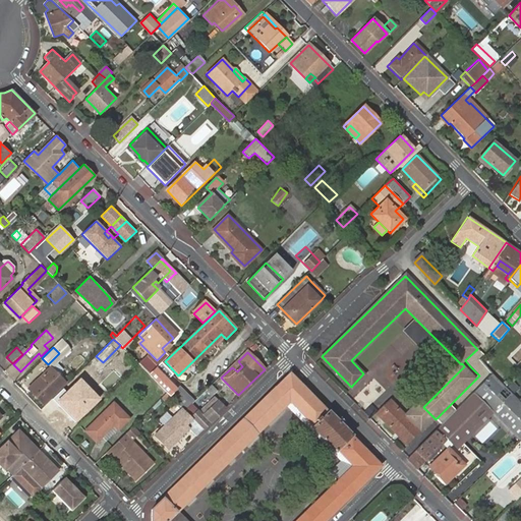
[(39,353),(20,371),(22,373),(41,356),(39,353)]
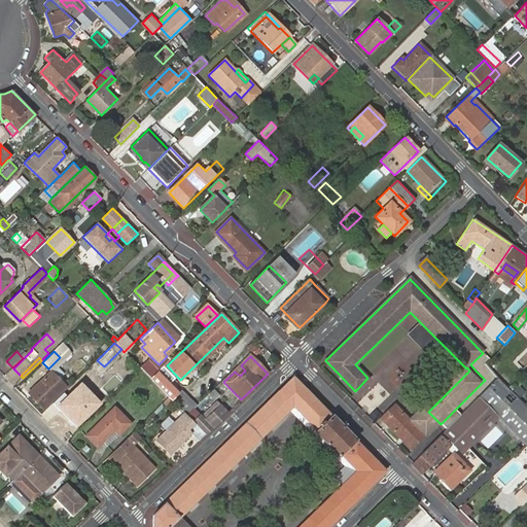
[(75,381),(83,374),(74,364),(72,366),(69,363),(63,370),(75,381)]
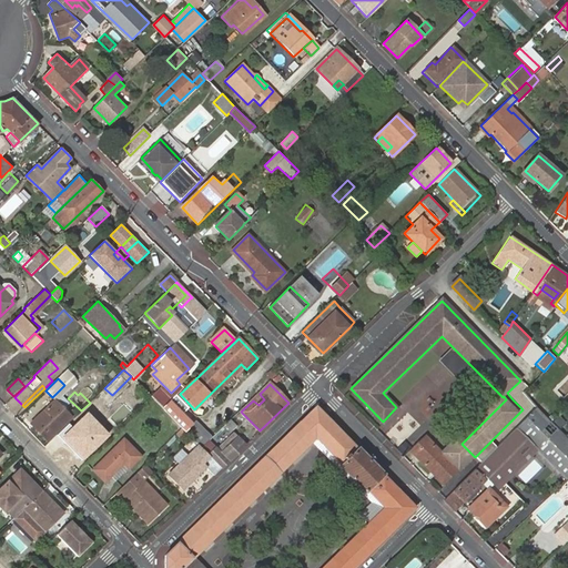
[(264,399),(260,394),(253,401),(259,405),(264,399)]
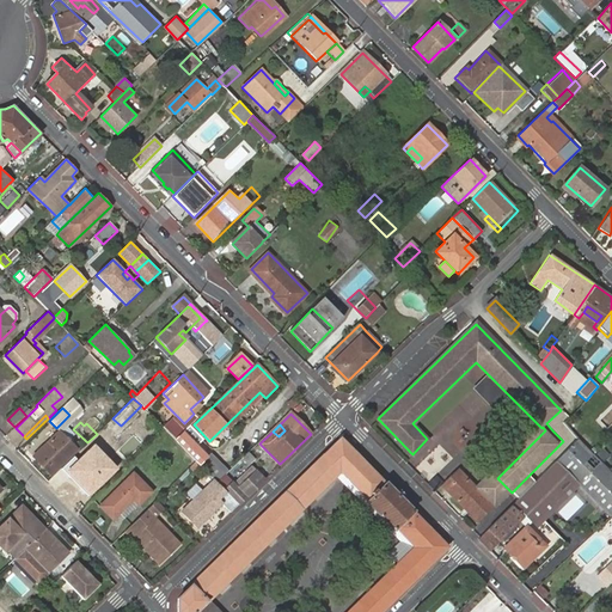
[(77,448),(60,432),(34,457),(50,475),(77,448)]
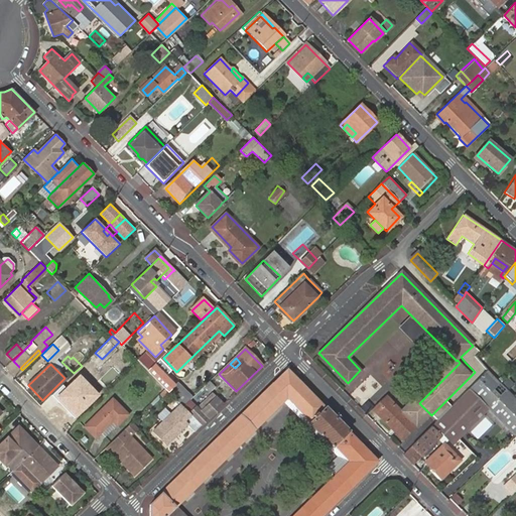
[(188,402),(154,365),(147,372),(164,389),(180,405),(182,407),(188,402)]
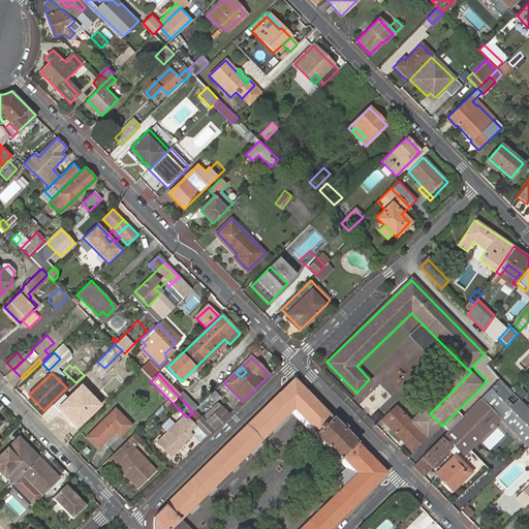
[(329,528),(386,473),(356,442),(358,442),(333,417),(294,379),(153,518),(153,528),(183,528),(186,527),(179,520),(293,407),(318,433),(316,434),(341,459),(342,458),(358,473),(300,528),(329,528)]
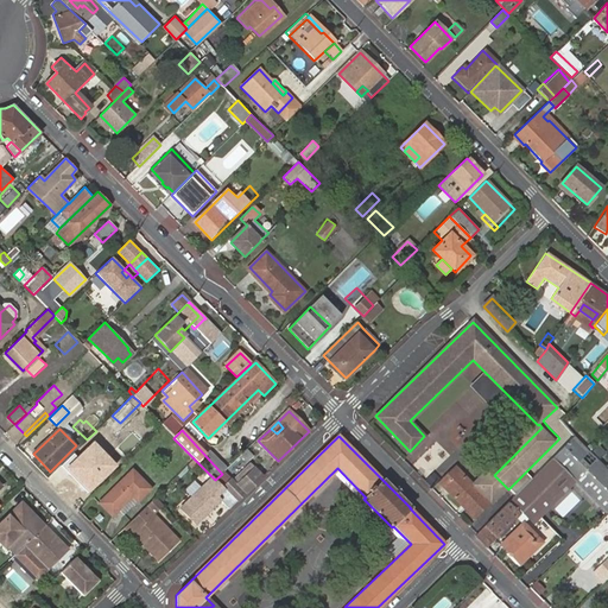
[(577,441),(575,438),(552,460),(576,483),(605,513),(607,510),(607,470),(589,451),(577,441)]
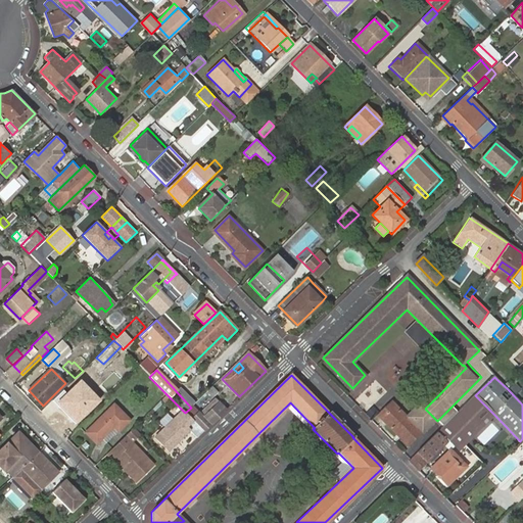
[(513,382),(508,389),(516,394),(520,388),(513,382)]
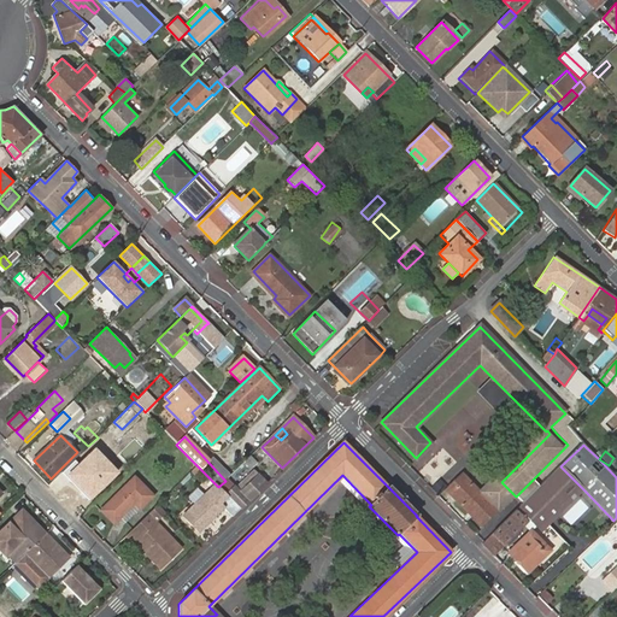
[(93,456),(65,482),(74,492),(82,501),(88,495),(111,474),(93,456)]
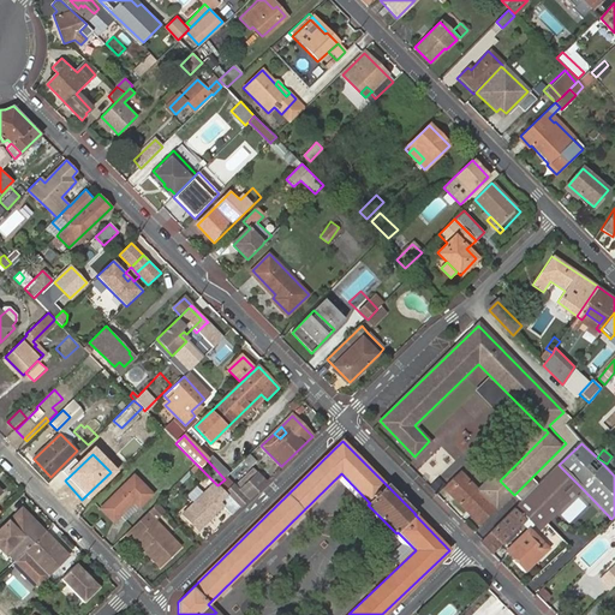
[(583,489),(559,465),(515,507),(527,519),(530,517),(542,529),(583,489)]
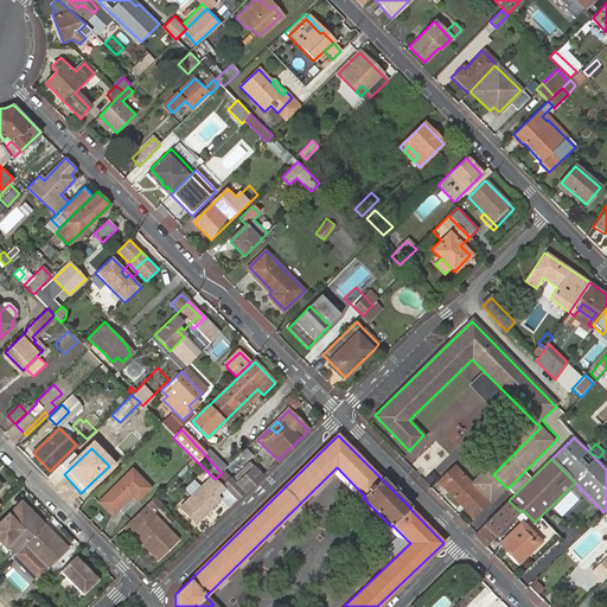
[(236,500),(262,475),(250,462),(234,480),(231,479),(223,487),(236,500)]
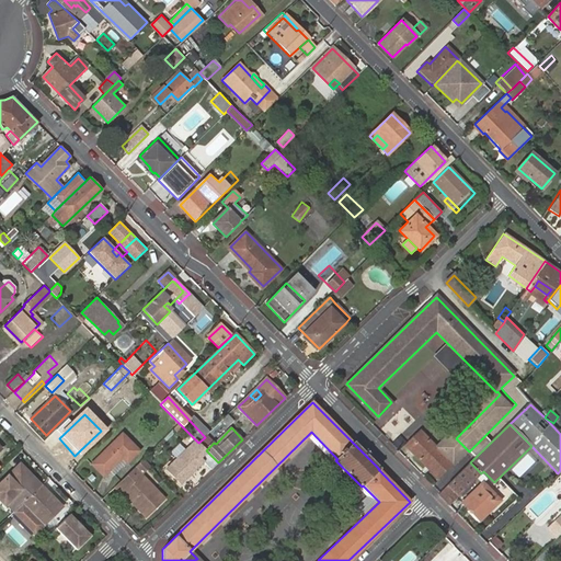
[(454,465),(420,430),(405,444),(439,479),(454,465)]
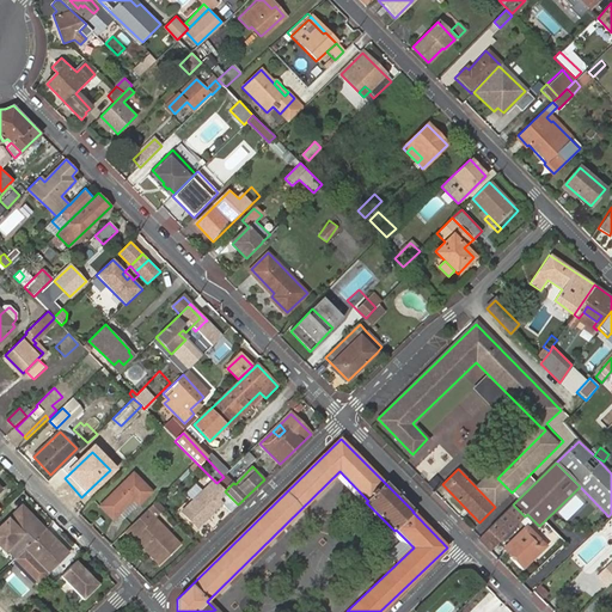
[(432,472),(423,479),(430,489),(440,481),(432,472)]
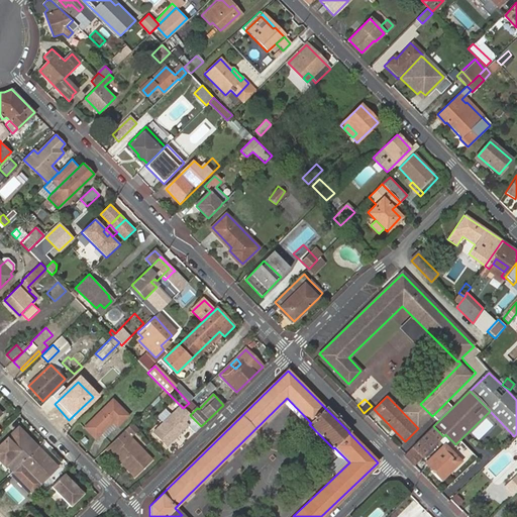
[(127,414),(113,400),(84,427),(94,438),(112,420),(117,425),(127,414)]
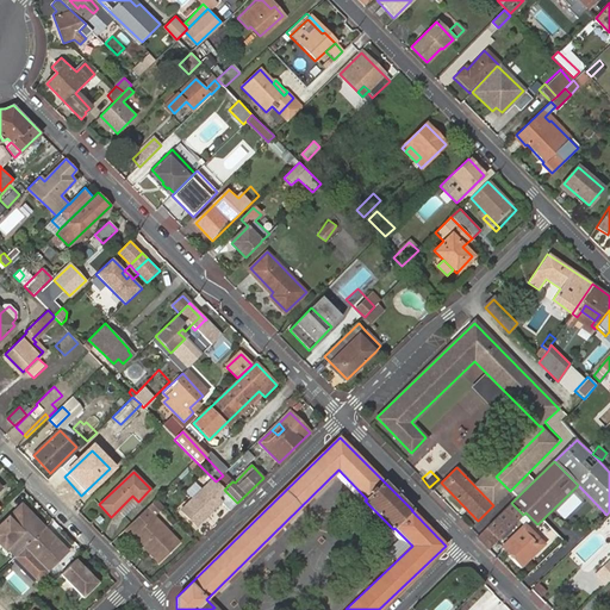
[(225,474),(217,483),(224,490),(232,481),(225,474)]
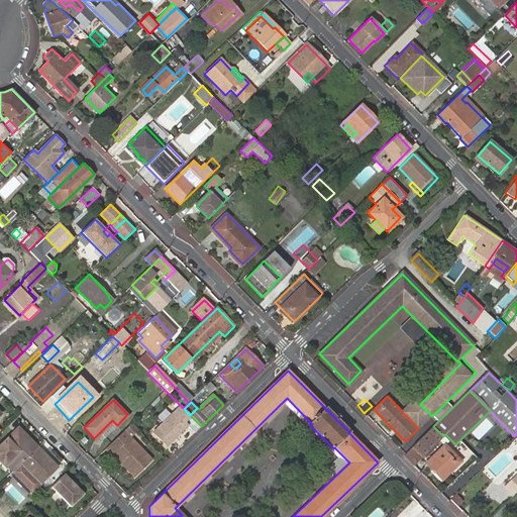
[(184,409),(183,408),(181,406),(153,432),(167,444),(187,425),(194,433),(201,426),(190,415),(184,409)]
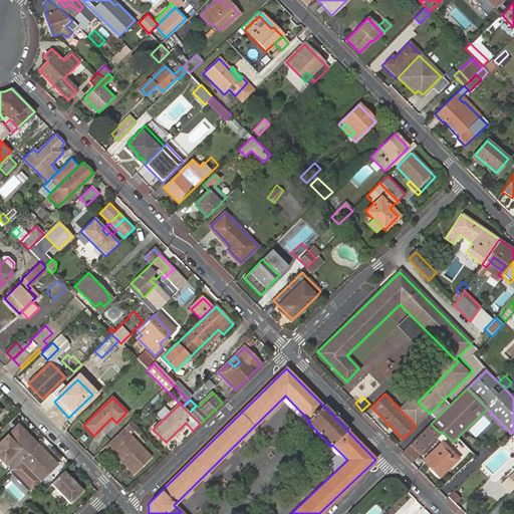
[(141,422),(136,416),(131,421),(136,427),(141,422)]
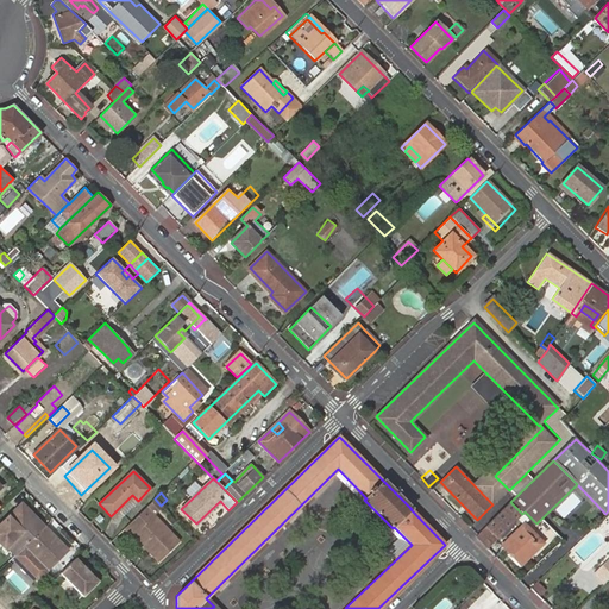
[(161,506),(155,498),(123,529),(129,537),(130,535),(157,562),(176,542),(151,515),(161,506)]
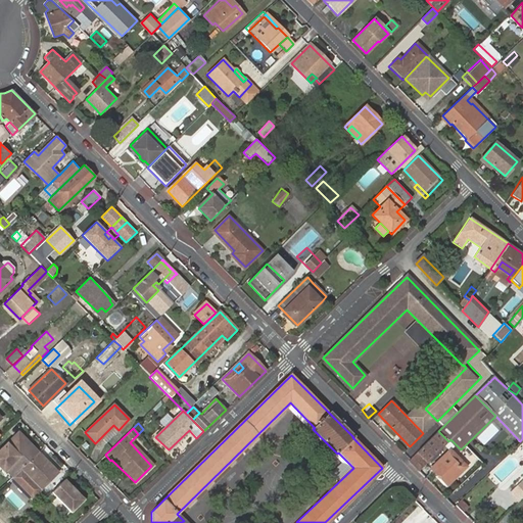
[(448,441),(438,431),(411,460),(410,461),(419,470),(448,441)]
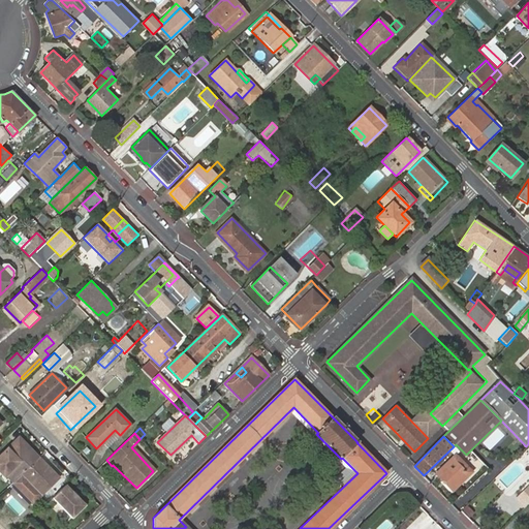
[(10,469),(18,476),(21,473),(37,457),(19,438),(0,456),(0,474),(2,476),(10,469)]
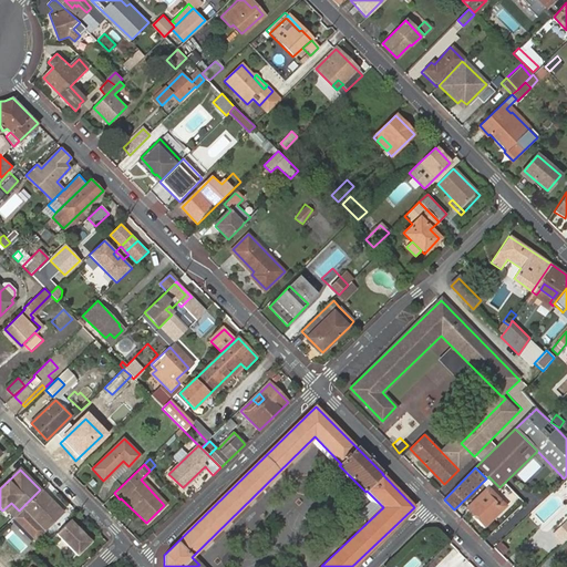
[(493,484),(488,487),(506,505),(509,502),(493,484)]
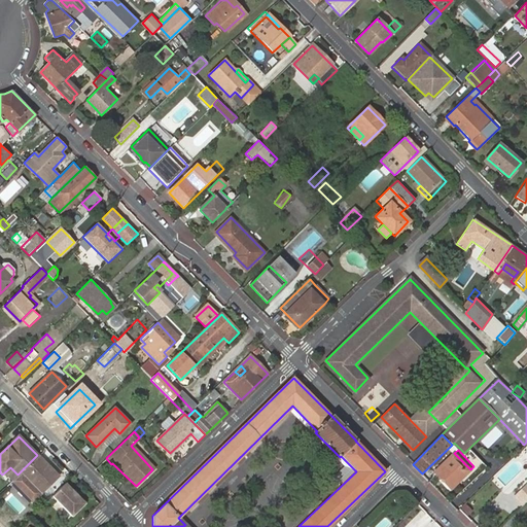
[(470,469),(454,453),(435,472),(451,489),(470,469)]
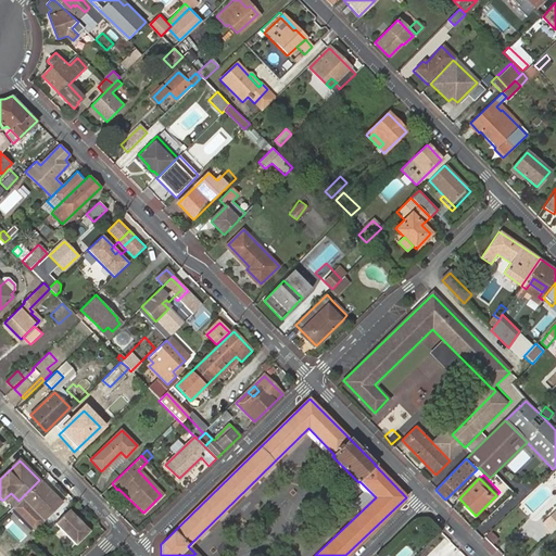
[(22,497),(42,519),(60,501),(39,480),(22,497)]
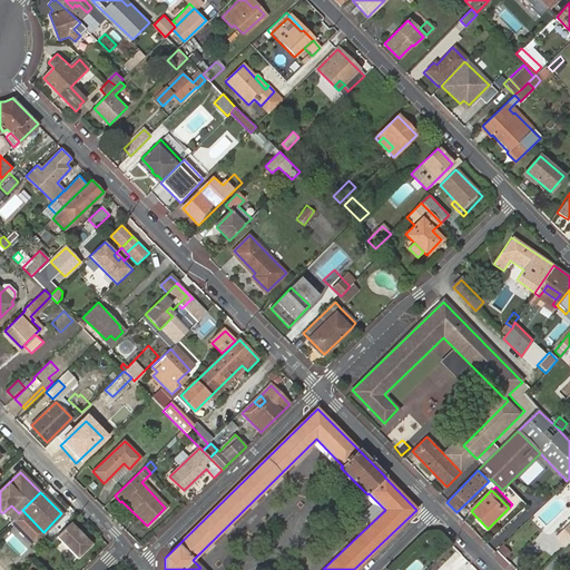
[(22,510),(19,513),(39,536),(43,532),(22,510)]
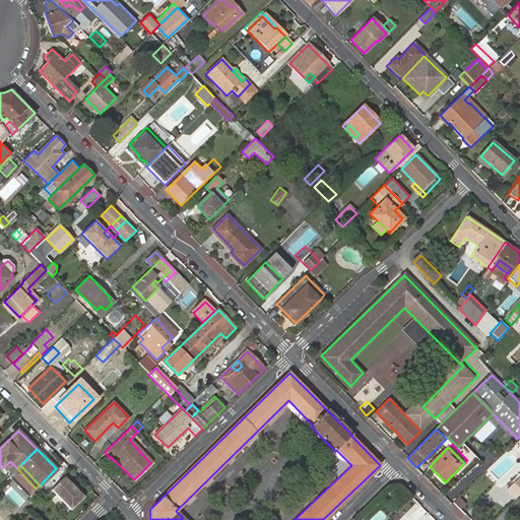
[(64,477),(50,491),(70,511),(83,498),(64,477)]
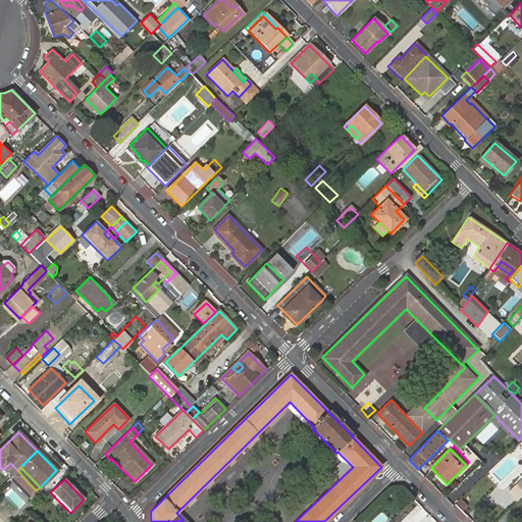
[(263,481),(236,508),(245,518),(272,490),(263,481)]
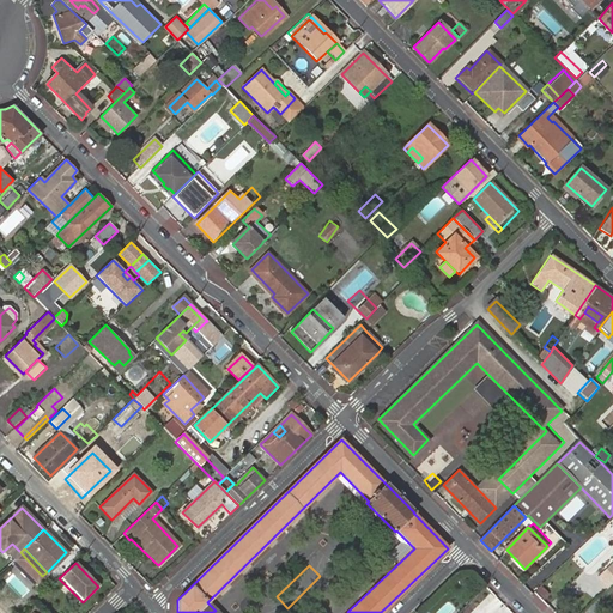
[(480,612),(469,601),(457,612),(480,612)]
